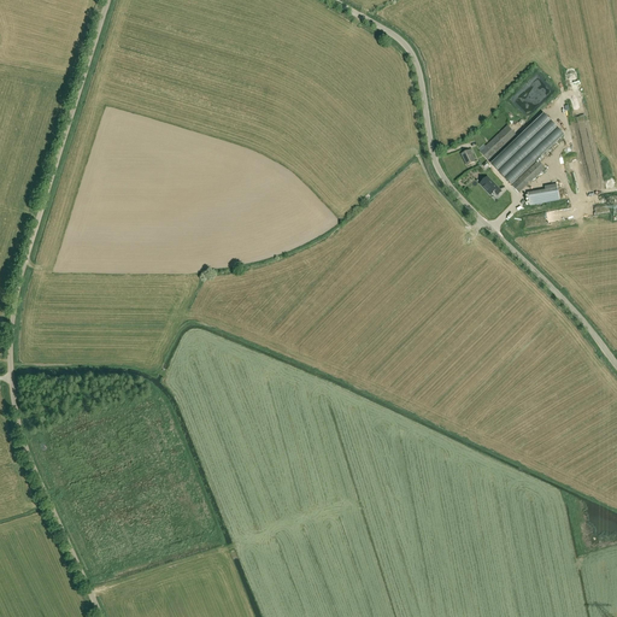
[(564,128),(569,127),(564,107),(559,109),(564,128)]
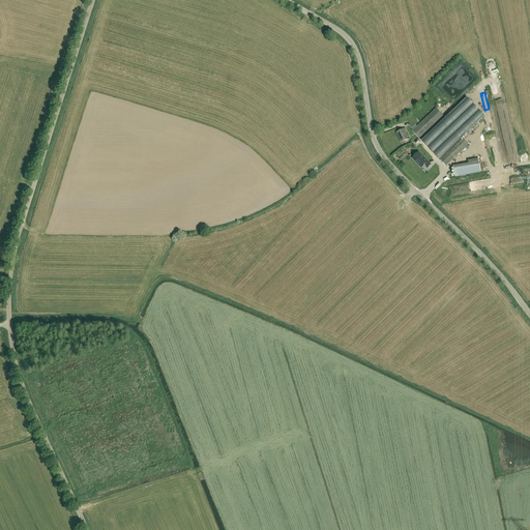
[(421,141),(439,159),(484,116),(467,97),(421,141)]
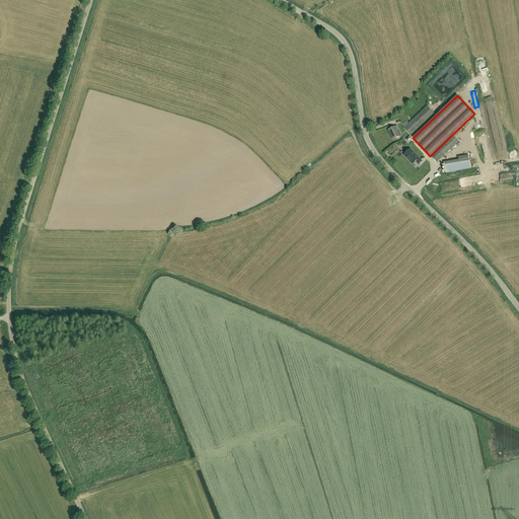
[(427,106),(403,128),(411,135),(434,114),(427,106)]
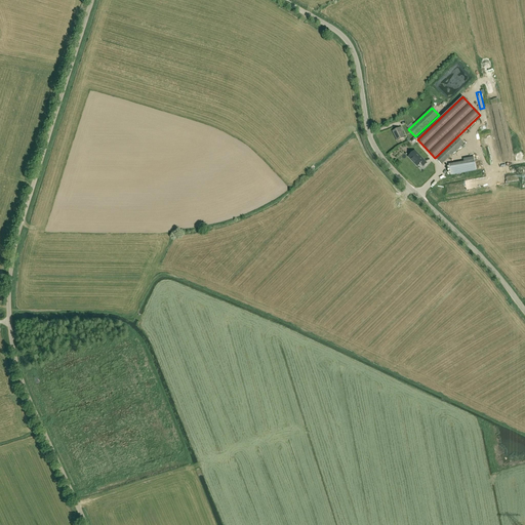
[(393,131),(398,142),(404,137),(400,128),(393,131)]
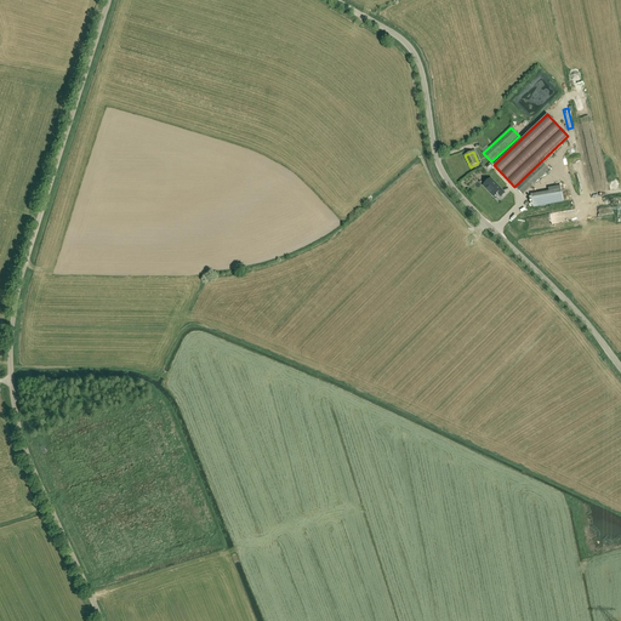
[(542,163),(516,187),(522,194),(548,170),(542,163)]
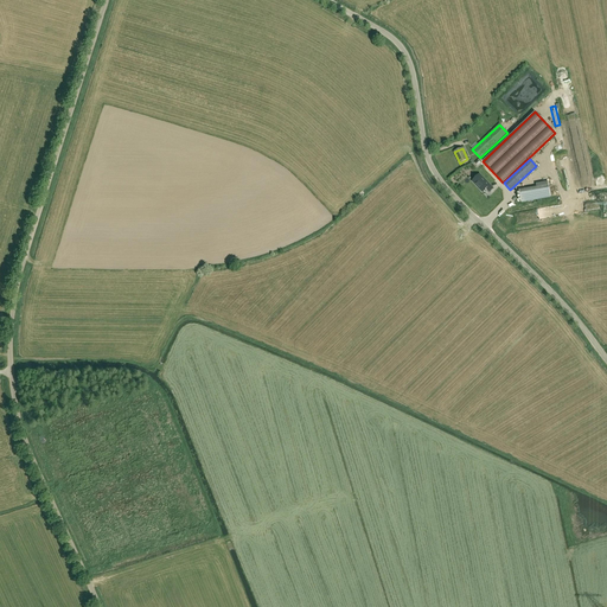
[(487,173),(481,167),(478,170),(484,177),(487,173)]
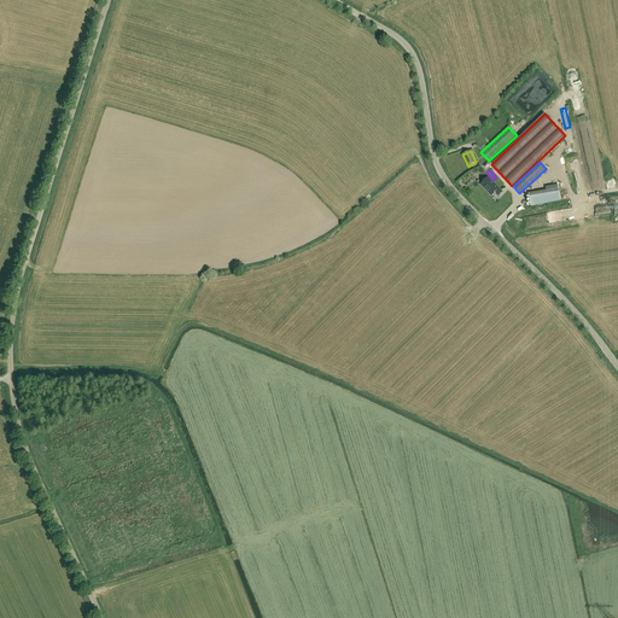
[(488,178),(481,185),(491,196),(495,192),(499,196),(502,192),(488,178)]
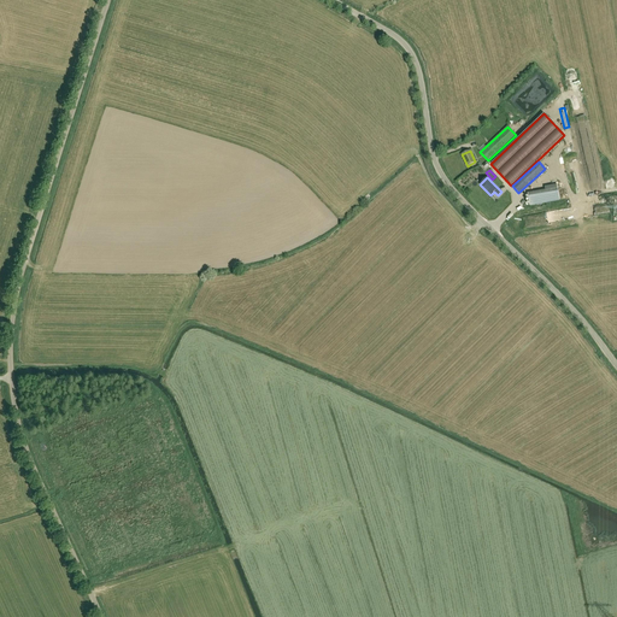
[(545,191),(527,193),(529,205),(559,200),(557,184),(545,186),(545,191)]
